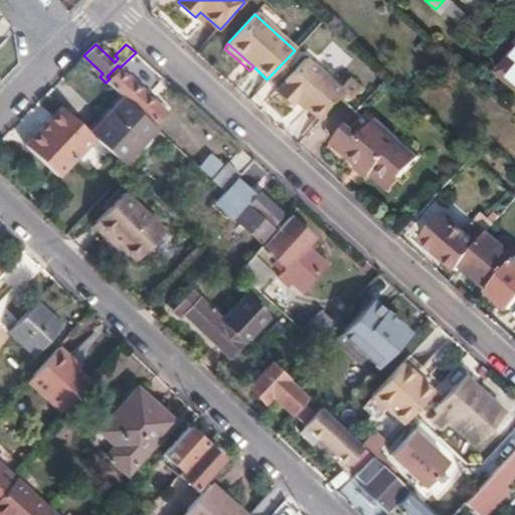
[(298,98),(322,119),(341,98),(347,104),(358,93),(346,81),(338,90),(332,84),(319,73),(304,60),(280,86),(296,99),(298,98)]
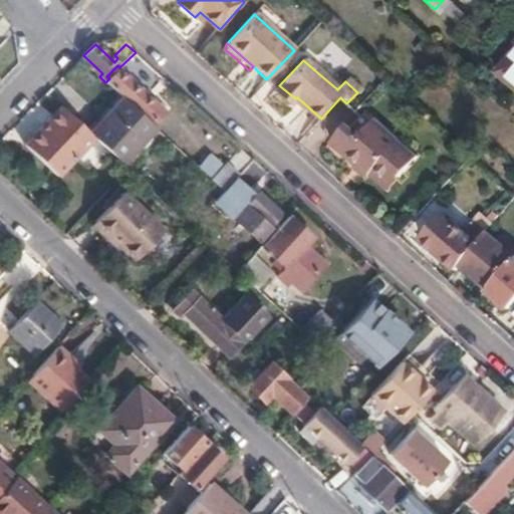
[(513,65),(503,78),(513,87),(513,65)]
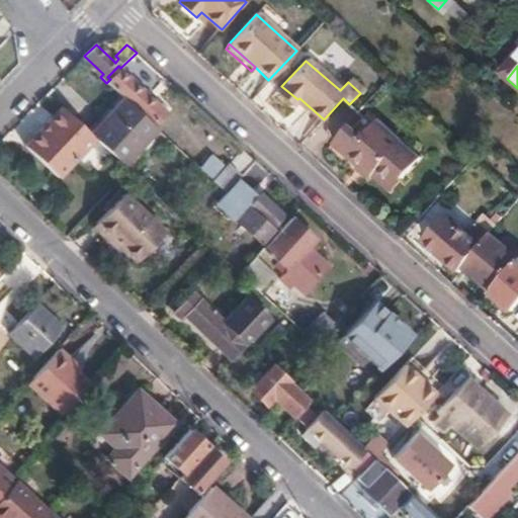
[(110,79),(106,83),(123,99),(153,125),(155,127),(167,114),(118,70),(116,72),(110,79)]
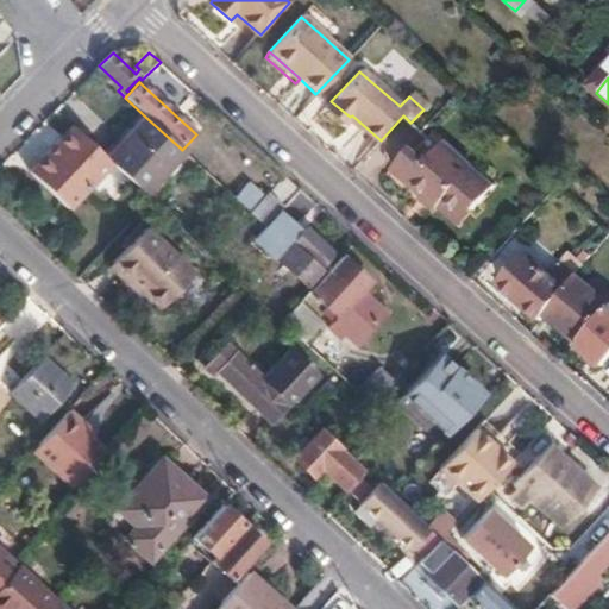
[(345,123),(350,117),(331,101),(326,106),(345,123)]
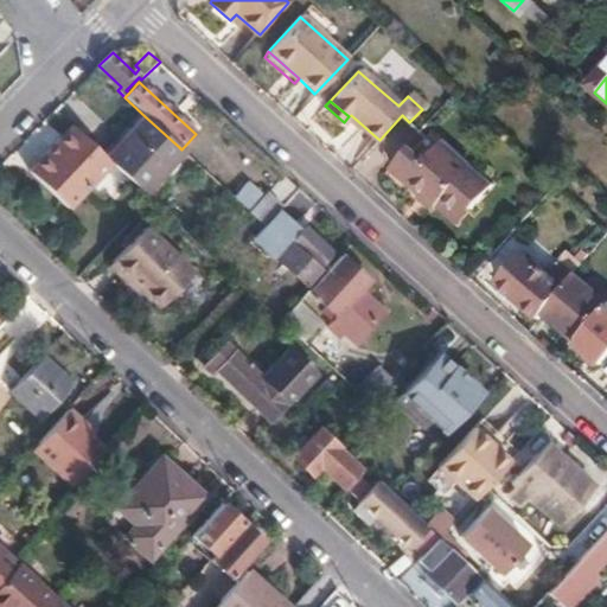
[(133,185),(152,202),(153,203),(166,191),(167,177),(165,174),(185,153),(181,149),(179,147),(145,116),(104,158),(110,164),(126,178),(133,185)]
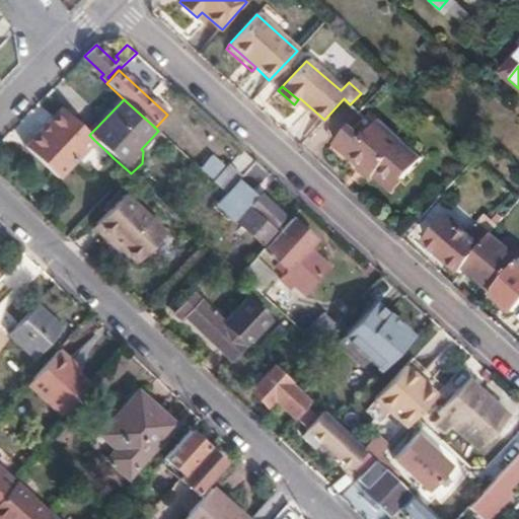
[(89,135),(61,109),(25,147),(58,178),(73,161),(94,140),(89,135)]
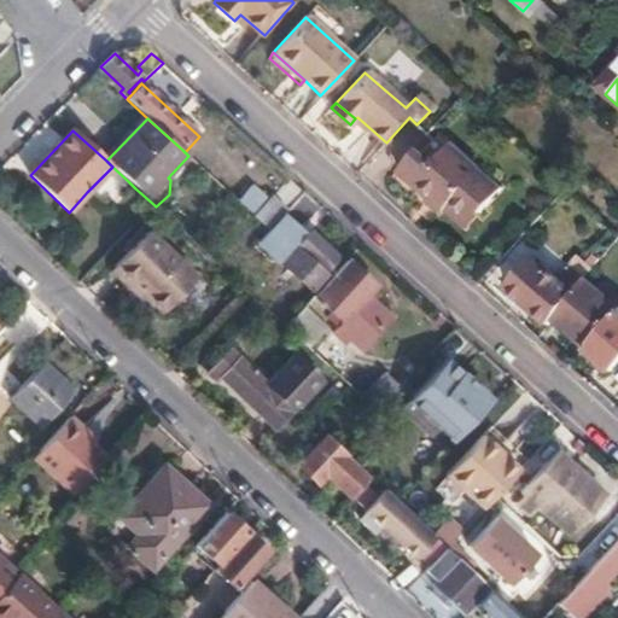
[(447,153),(496,200),(503,193),(453,146),(447,153)]
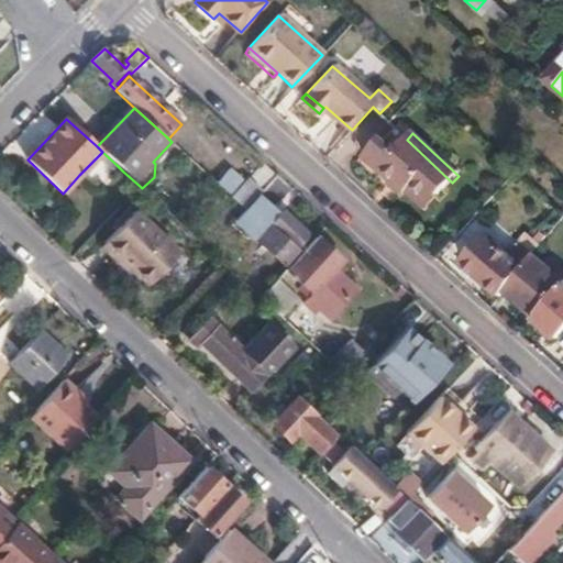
[(363,158),(378,172),(424,213),(452,183),(407,140),(397,152),(382,138),(363,158)]
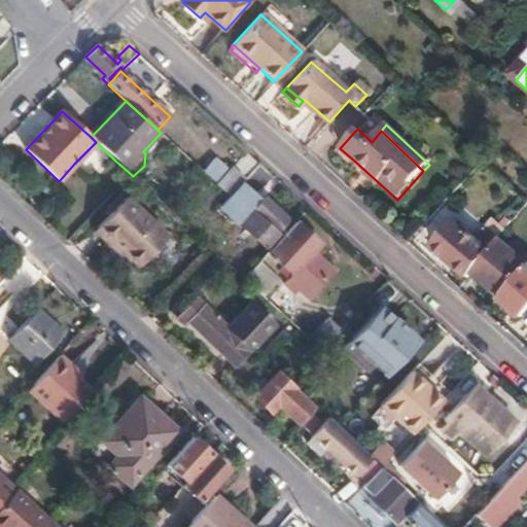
[(115,161),(109,154),(103,161),(109,166),(115,161)]
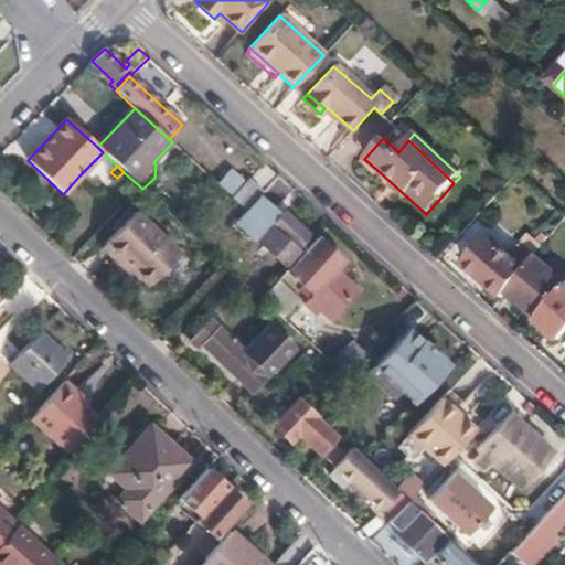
[(234,176),(222,189),(232,199),(244,210),(245,212),(258,198),(264,192),(255,183),(248,190),(234,176)]
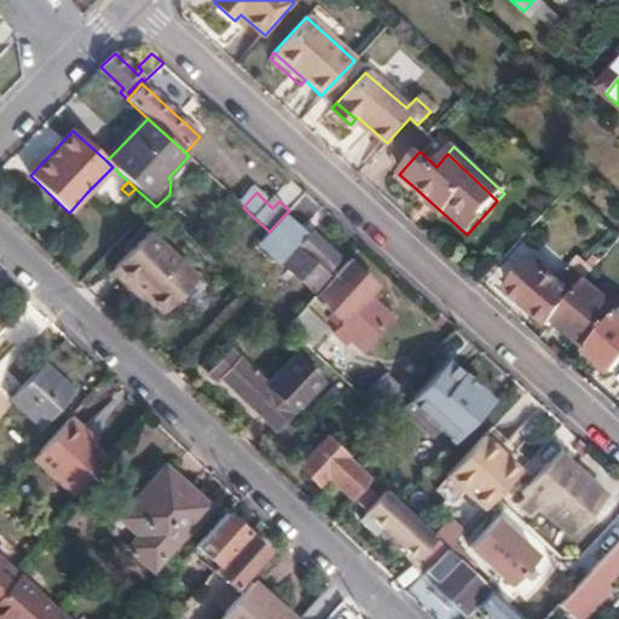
[(305,235),(283,217),(268,232),(262,238),(283,258),(278,262),(314,296),(345,264),(308,232),(305,235)]
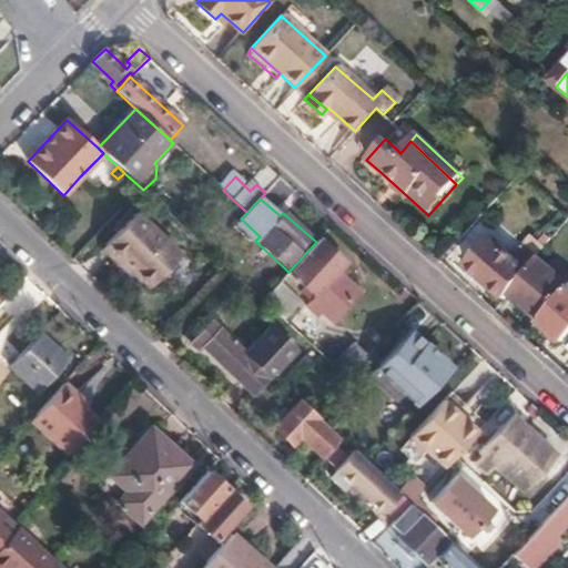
[(134,217),(103,250),(149,292),(179,260),(134,217)]
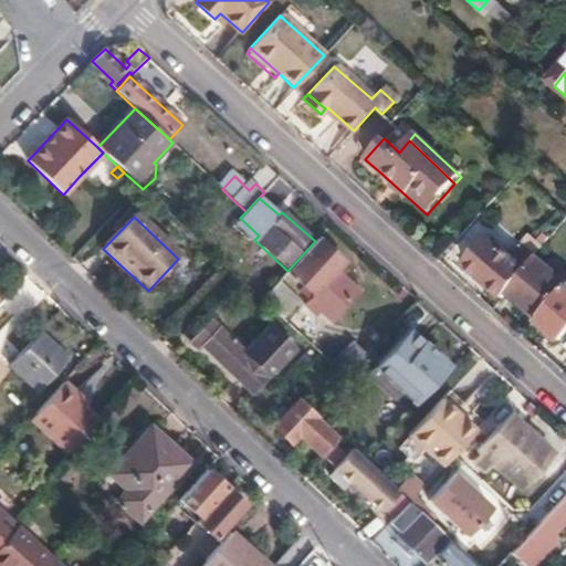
[(464,265),(503,299),(507,293),(526,270),(536,257),(524,247),(513,259),(489,238),(464,265)]
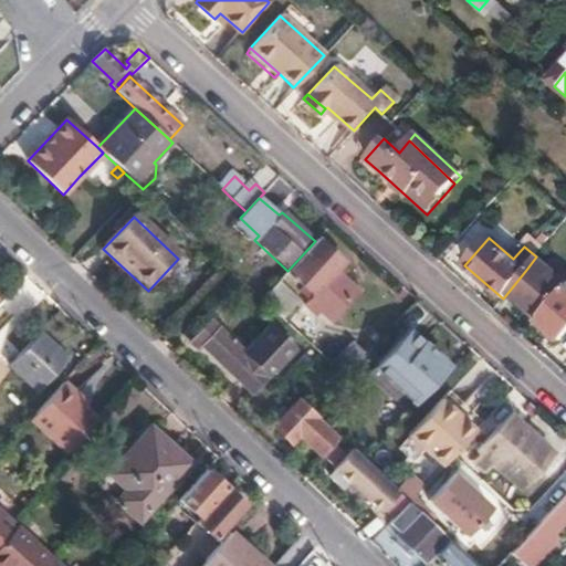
[(317,240),(315,241),(287,271),(286,272),(314,296),(305,306),(316,316),(322,311),(333,321),(359,292),(338,273),(345,265),(317,240)]
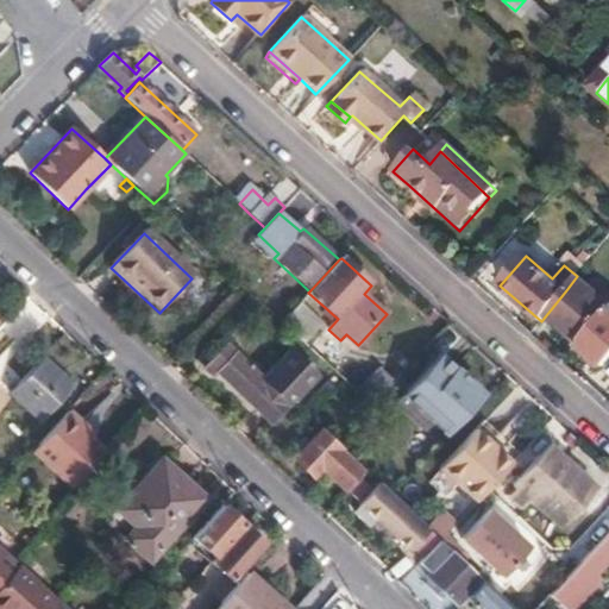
[(566,290),(546,315),(578,343),(608,309),(608,308),(608,302),(578,276),(577,276),(566,290)]
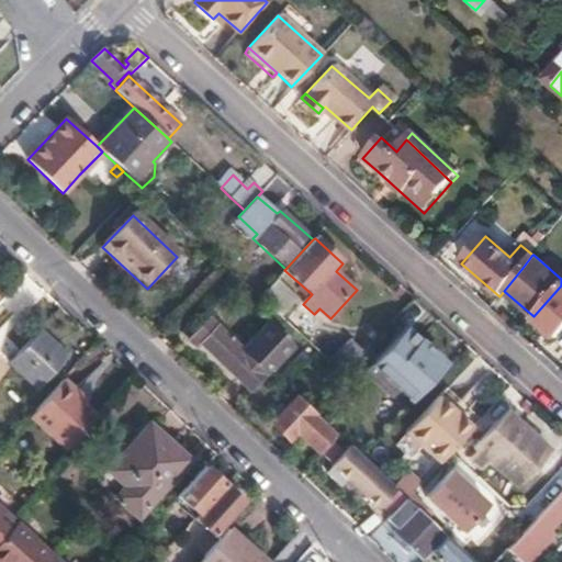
[(534,316),(532,318),(557,339),(561,332),(561,285),(534,316)]
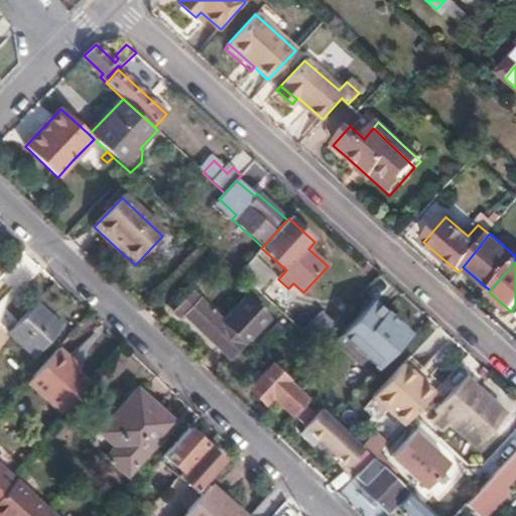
[(184,318),(229,361),(244,345),(191,295),(173,314),(181,321),(184,318)]
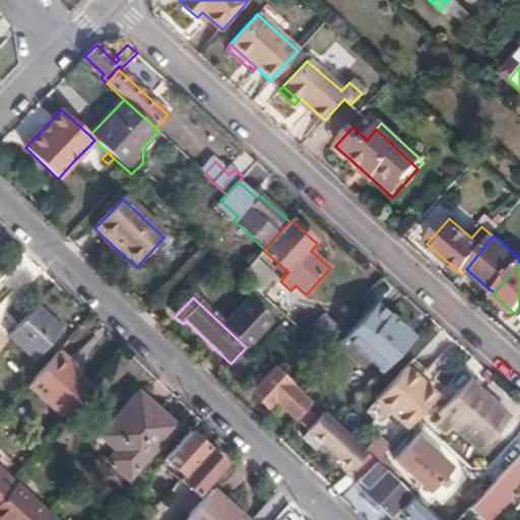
[(375,302),(345,334),(383,369),(410,339),(402,332),(405,329),(375,302)]
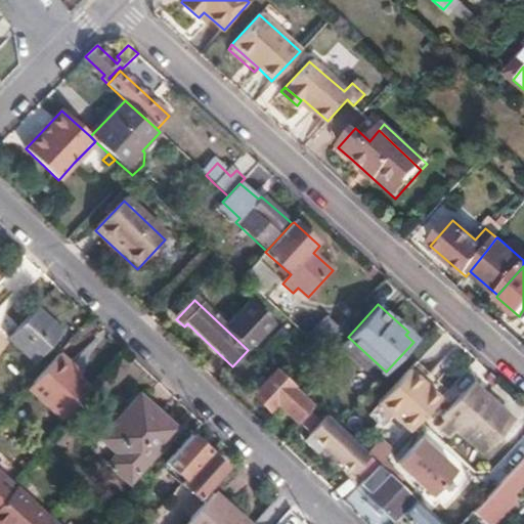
[(36,310),(9,339),(33,361),(59,332),(36,310)]
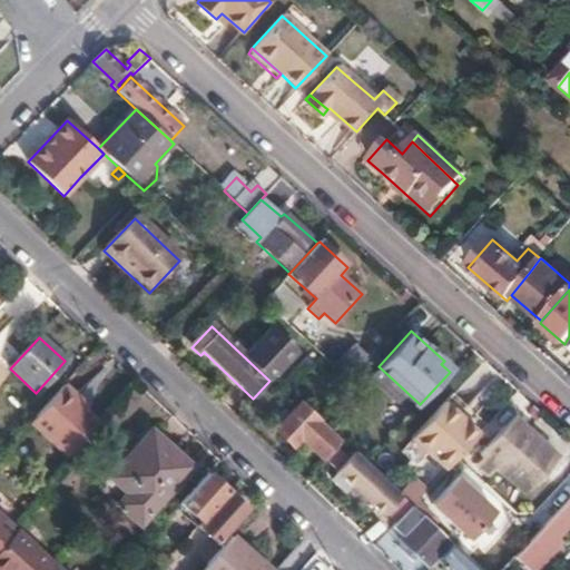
[(349,381),(370,357),(356,344),(334,367),(349,381)]
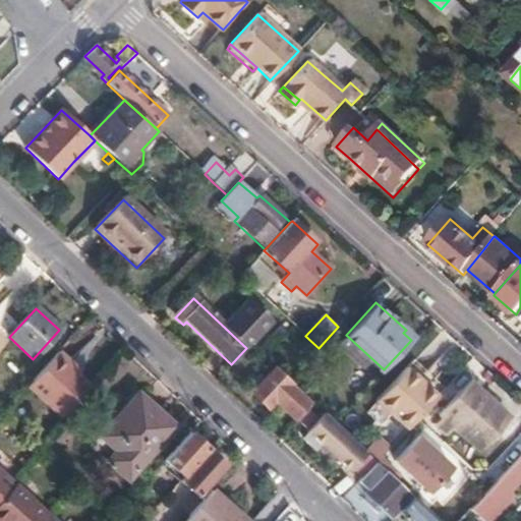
[(346,335),(340,343),(378,378),(384,369),(346,335)]
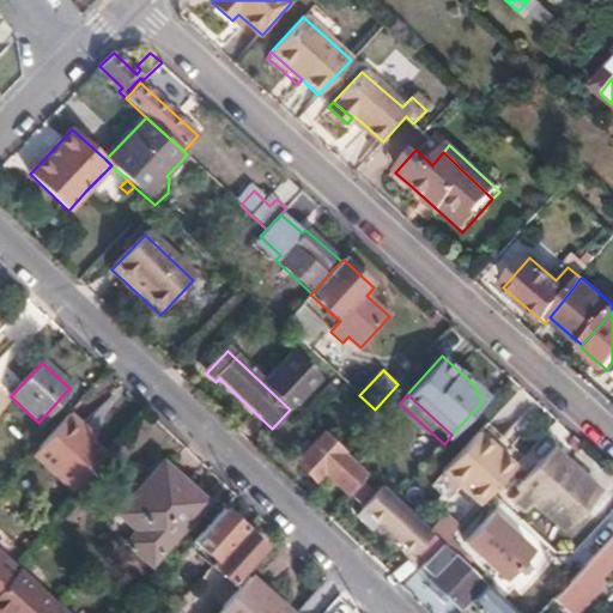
[(70,416),(34,456),(73,492),(103,455),(78,432),(82,428),(70,416)]
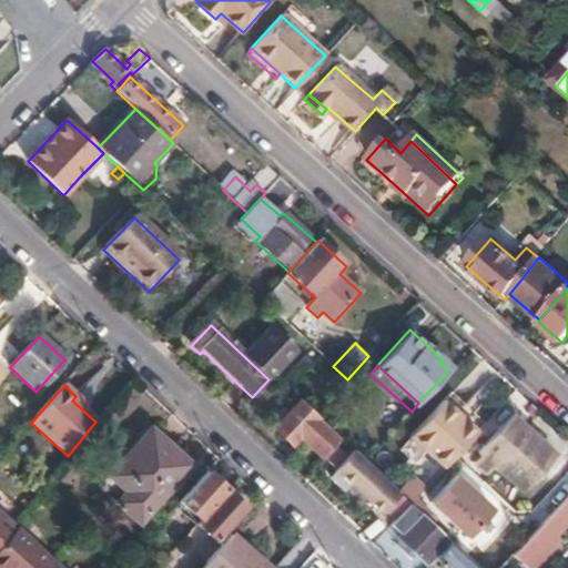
[(486,422),(453,389),(411,435),(445,466),(462,447),(486,422)]
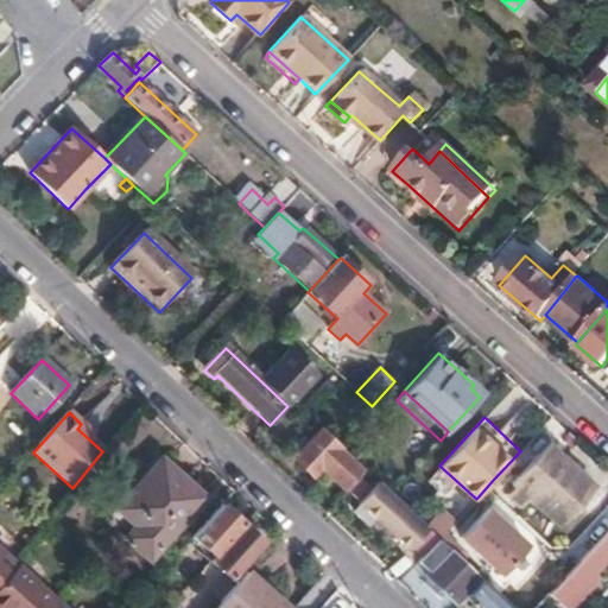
[(342,445),(322,428),(291,460),(310,479),(320,469),(343,491),(361,470),(339,449),(342,445)]
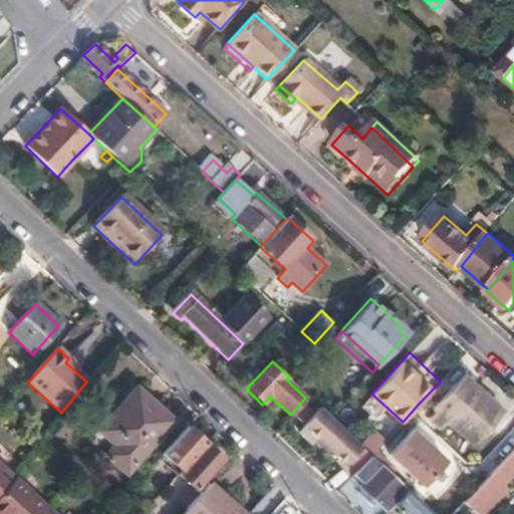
[(463,375),(433,408),(473,444),(503,412),(463,375)]
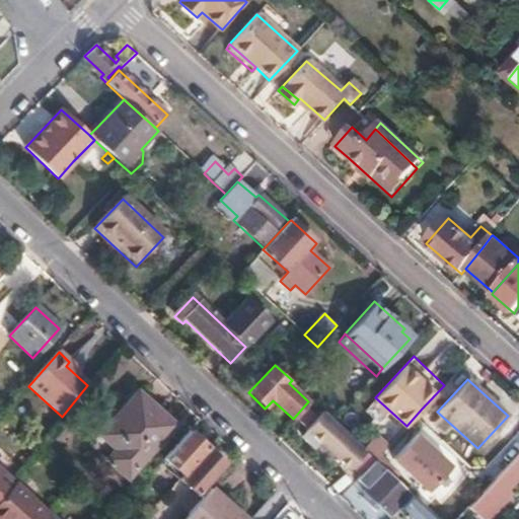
[(137,392),(99,435),(117,450),(107,460),(129,478),(174,425),(137,392)]
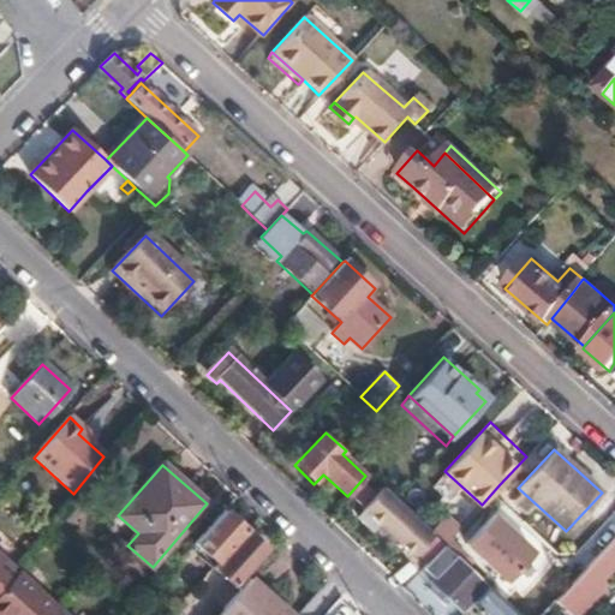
[(384,487),(364,508),(415,556),(435,533),(384,487)]
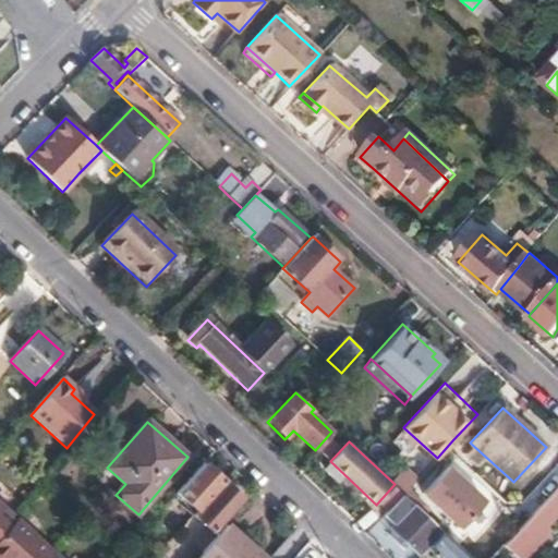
[(204,464),(178,494),(197,511),(222,481),(204,464)]
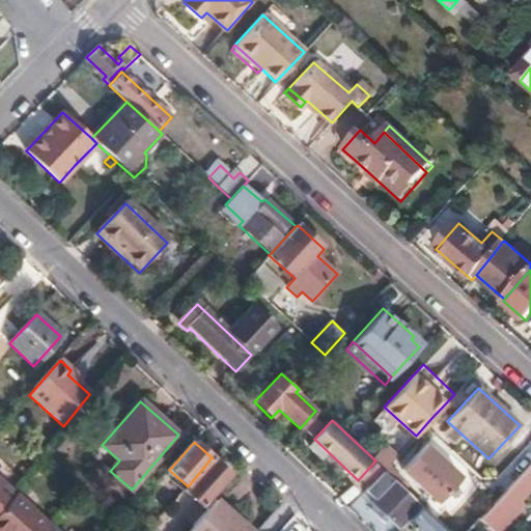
[(426,444),(403,469),(440,502),(463,477),(426,444)]
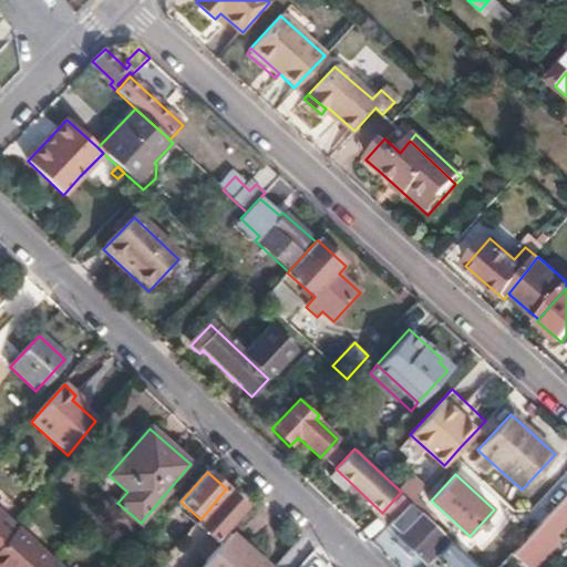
[(200,519),(197,523),(216,540),(245,506),(226,488),(200,519)]
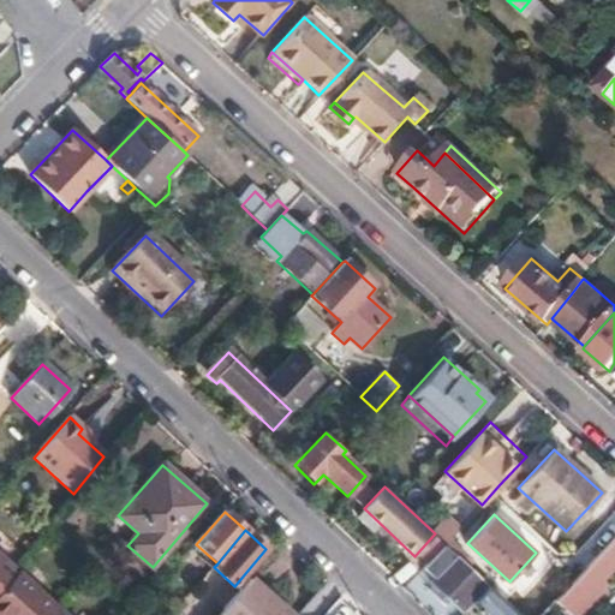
[(614,563),(614,537),(556,603),(569,614),(579,614),(605,585),(599,580),(614,563)]
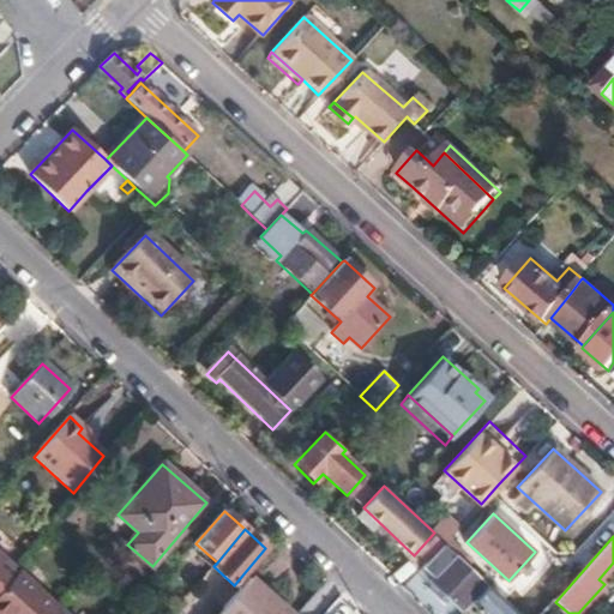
[(433,578),(431,582),(457,608),(481,582),(443,546),(422,569),(433,578)]
